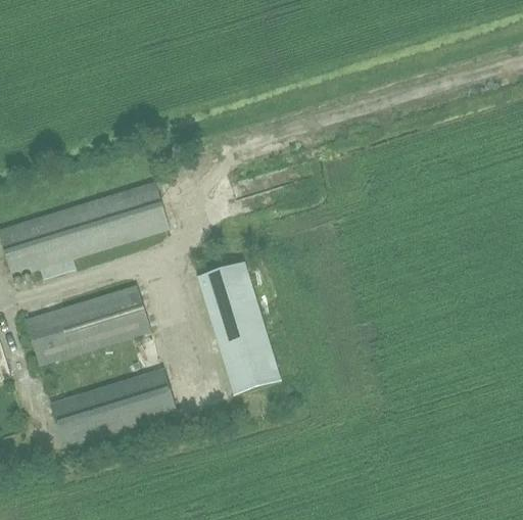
[(73,256),(169,227),(155,182),(0,229),(0,234),(12,275),(40,267),(73,256)]
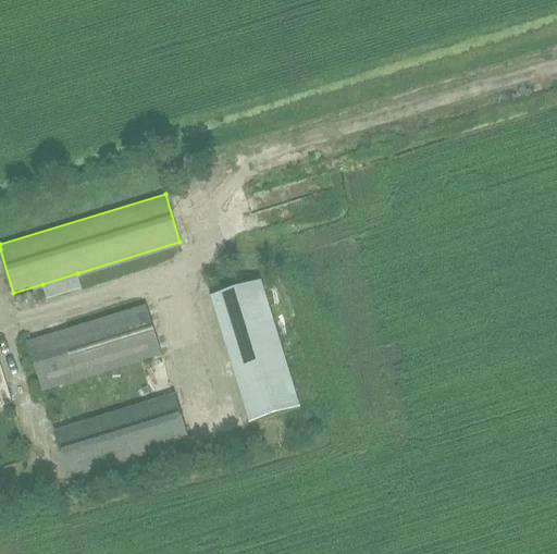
[(81,285),(77,273),(42,284),(46,296),(81,285)]
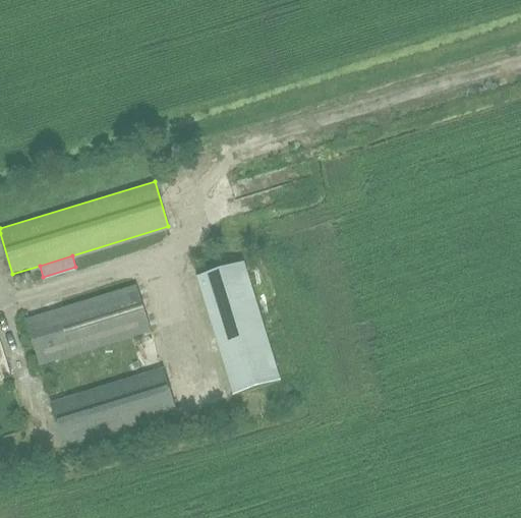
[(243,261),(196,275),(233,393),(280,379),(243,261)]
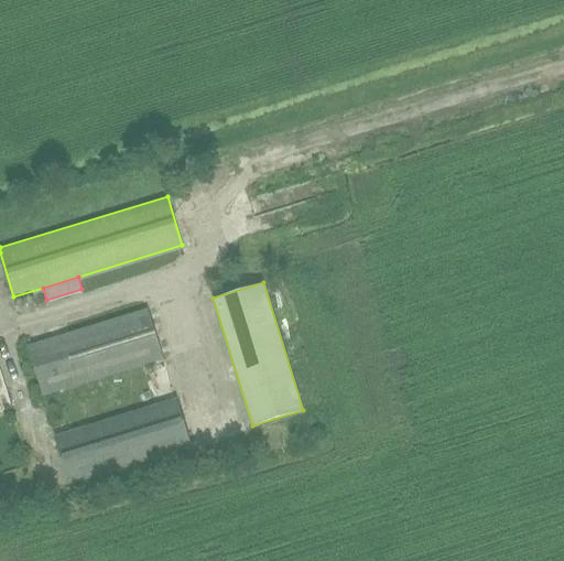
[(43,392),(162,355),(147,306),(28,344),(43,392)]
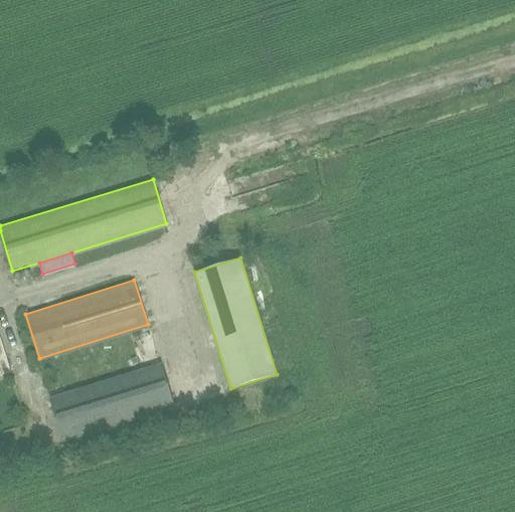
[(0,372),(10,370),(1,342),(0,341),(0,372)]
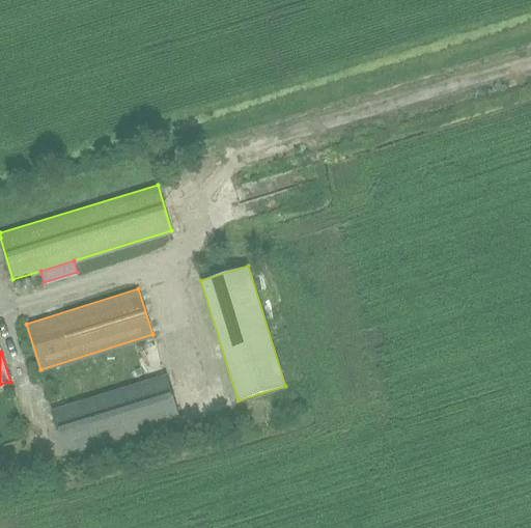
[(68,378),(87,371),(84,361),(65,366),(68,378)]
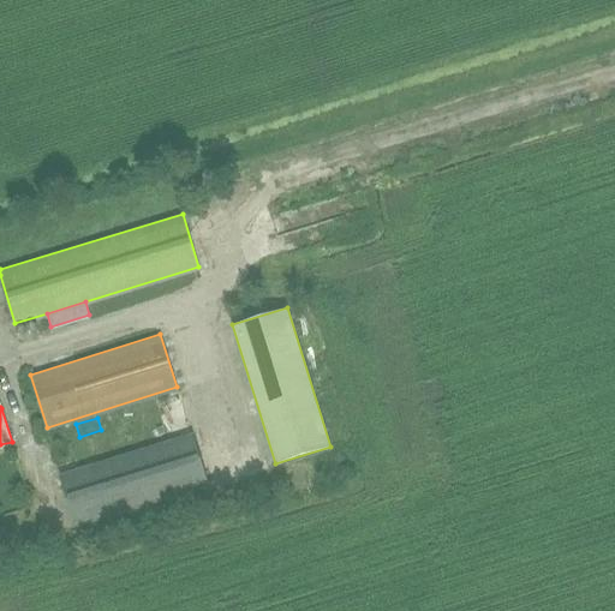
[(76,525),(207,484),(191,432),(60,473),(76,525)]
